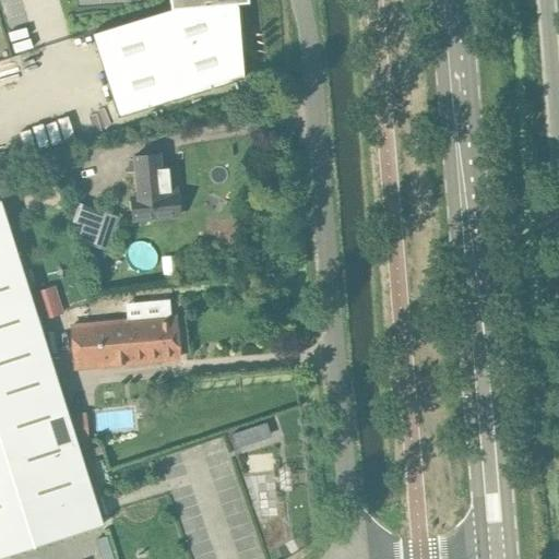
[(242,78),(236,4),(246,3),(246,0),(167,0),(168,10),(90,34),(116,118),(242,78)]
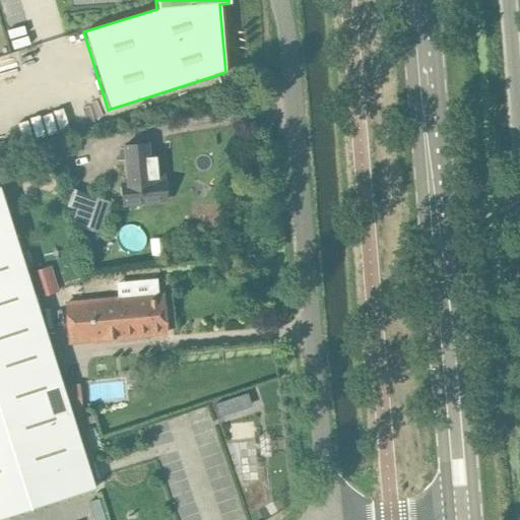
[(149,155),(147,143),(124,145),(124,148),(120,148),(117,161),(125,160),(127,184),(120,184),(122,205),(164,201),(161,181),(164,180),(161,154),(149,155)]
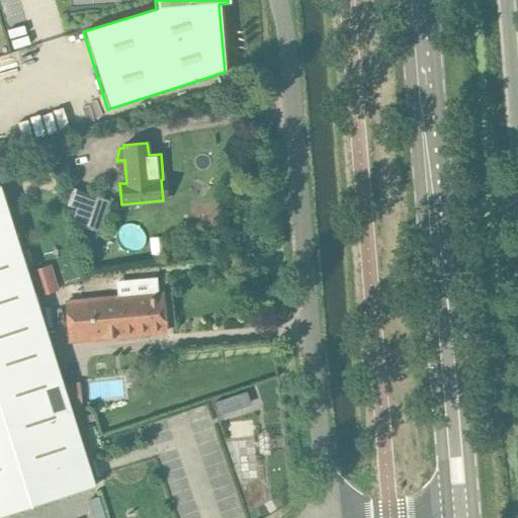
[(0,515),(95,485),(0,185),(0,515)]
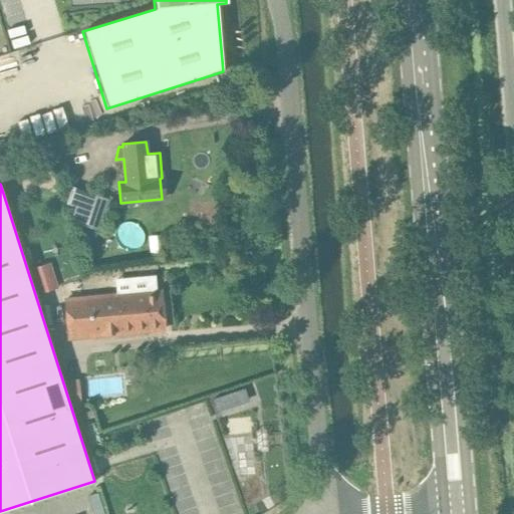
[(101,232),(111,201),(71,188),(66,204),(75,207),(70,222),(84,226),(101,232)]
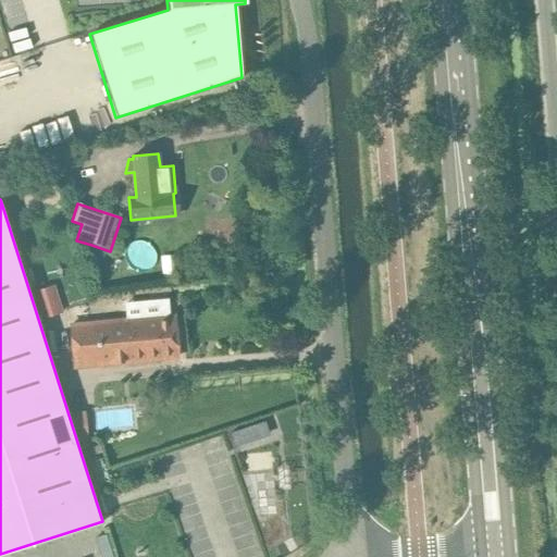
[(53,285),(33,292),(41,320),(62,313),(53,285)]
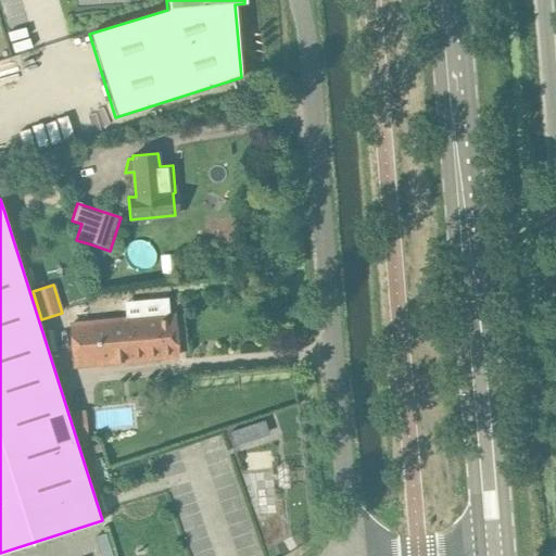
[(173,314),(71,324),(74,365),(177,355),(173,314)]
